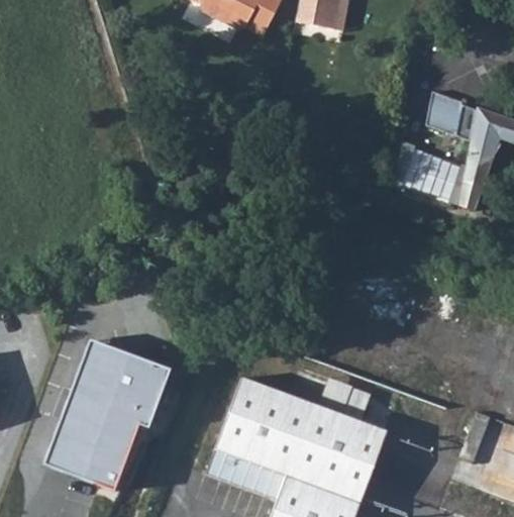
[(187,0),(191,4),(198,7),(203,18),(213,22),(221,17),(225,12),(242,19),(249,31),(265,38),(282,0),(187,0)]
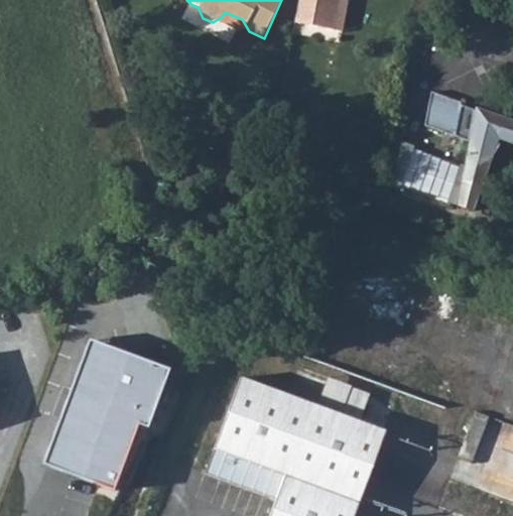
[(299,0),(296,21),(334,27),(338,6),(339,0),(299,0)]
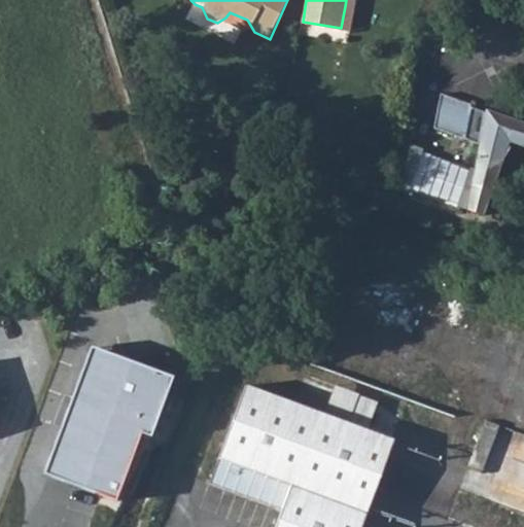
[(433,123),(462,134),(469,99),(440,88),(433,123)]
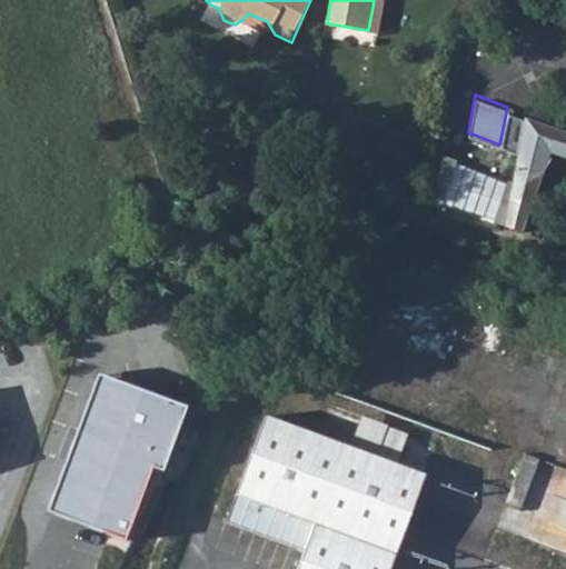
[(565,129),(523,113),(506,193),(528,201),(547,149),(565,155),(565,129)]
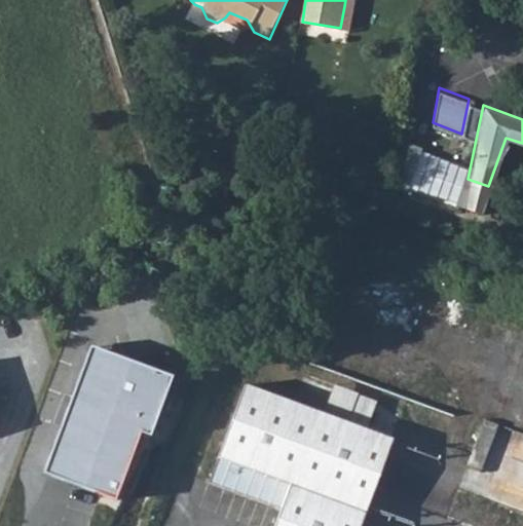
[(488,186),(468,179),(465,189),(484,195),(488,186)]
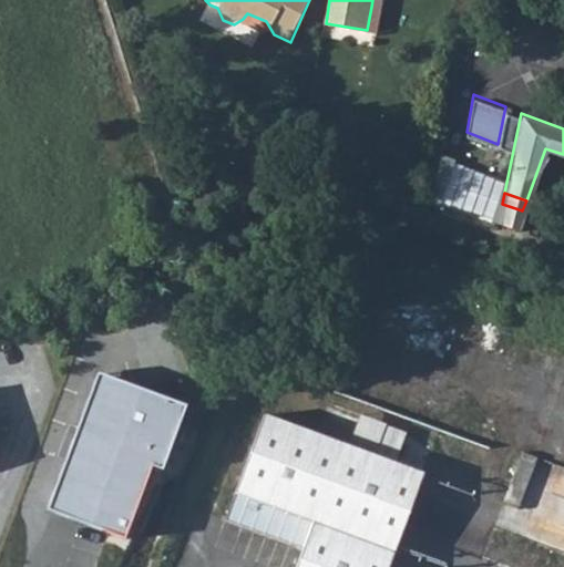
[(81,435),(53,508),(113,529),(140,457),(164,467),(185,409),(103,378),(81,435)]
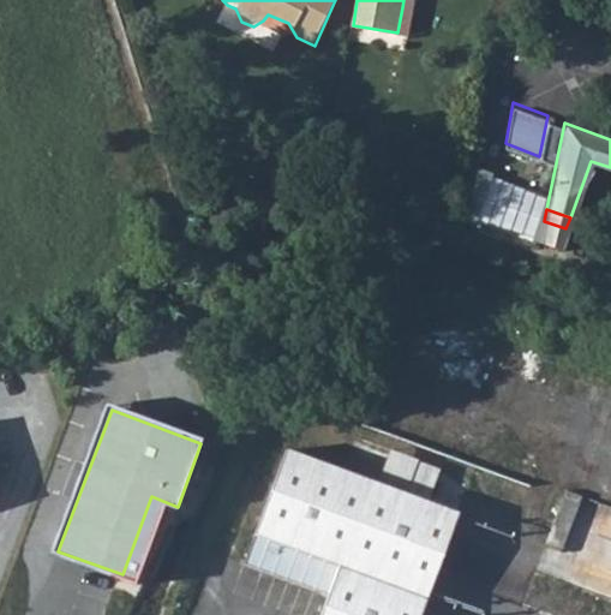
[(358,435),(345,469),(460,512),(472,478),(358,435)]
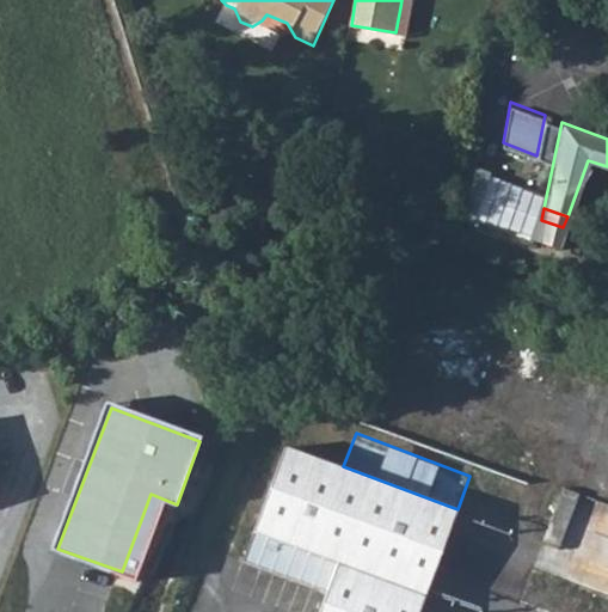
[(287,446),(245,558),(329,591),(319,611),(418,611),(458,509),(343,466),(287,446)]
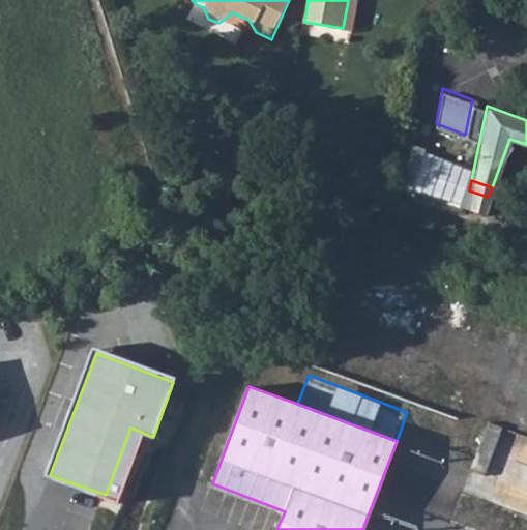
[(503,427),(490,421),(471,469),(486,475),(503,427)]
